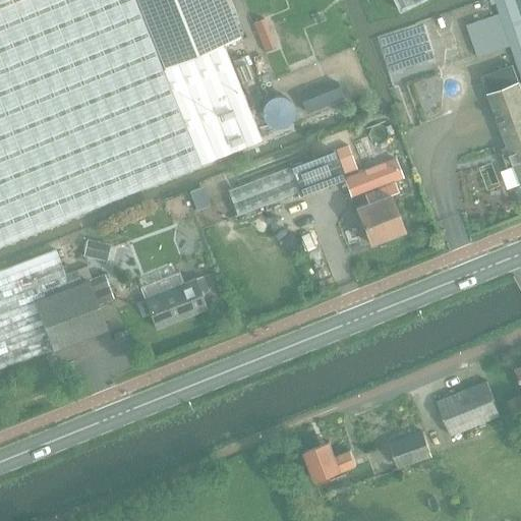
[(0,0),(0,243),(262,138),(225,44),(243,37),(228,0),(0,0)]
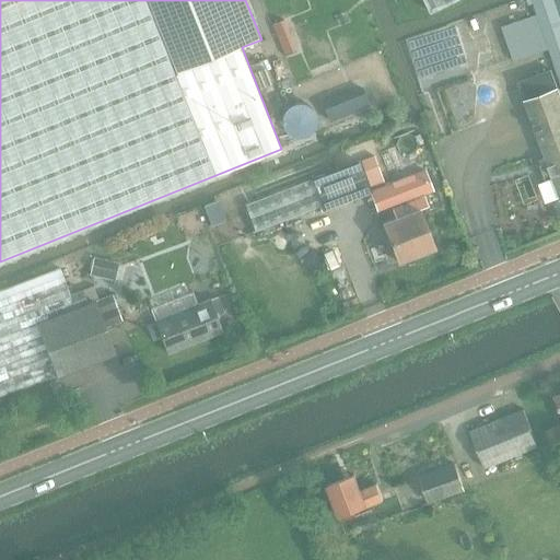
[(424,0),(432,13),(458,0),(424,0)]
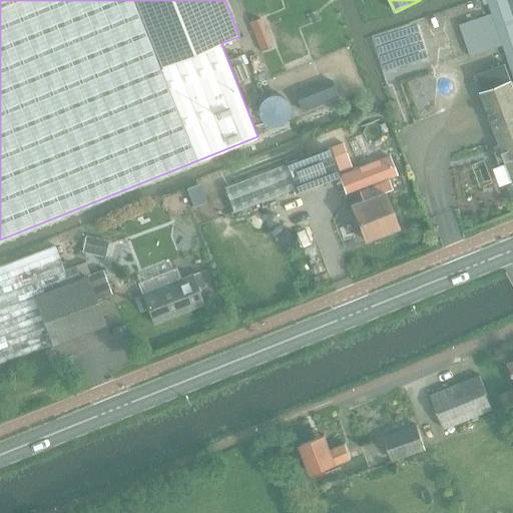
[(512,0),(483,0),(484,6),(488,4),(492,15),(459,25),(470,58),(503,46),(507,58),(512,75),(512,0)]
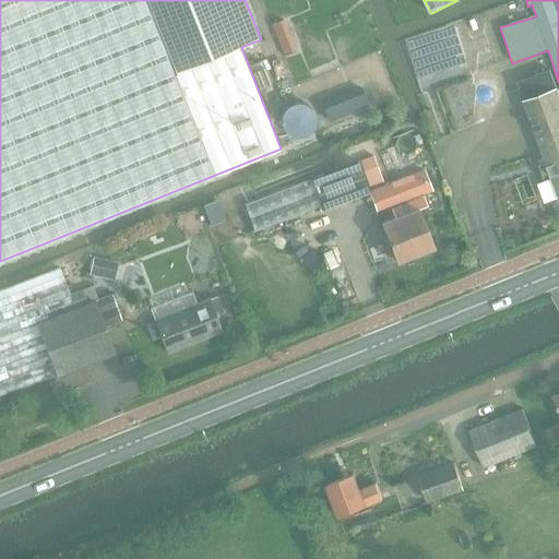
[(558,95),(550,72),(518,84),(547,164),(539,167),(545,183),(552,180),(558,197),(558,95)]
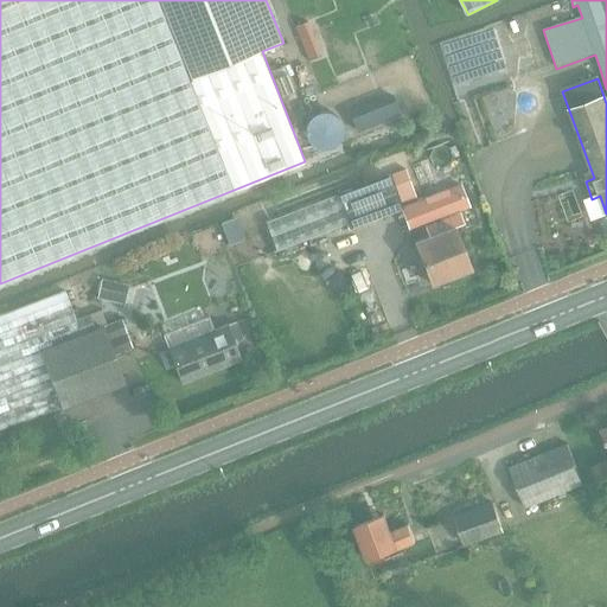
[(400,115),(393,96),(351,112),(359,131),(400,115)]
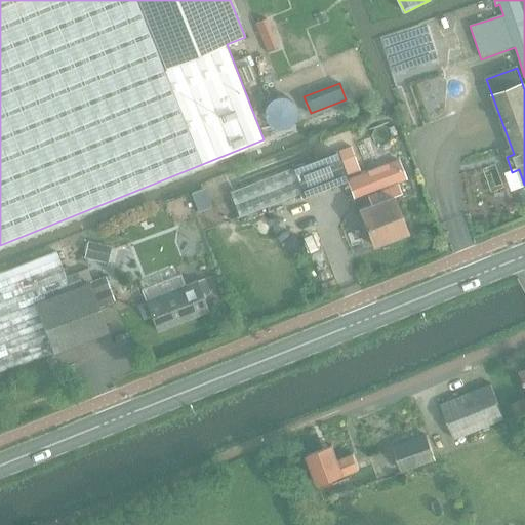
[(291,168),(230,192),(239,217),(300,194),(301,197),(347,180),(361,174),(351,147),(337,152),(291,169),(291,168)]
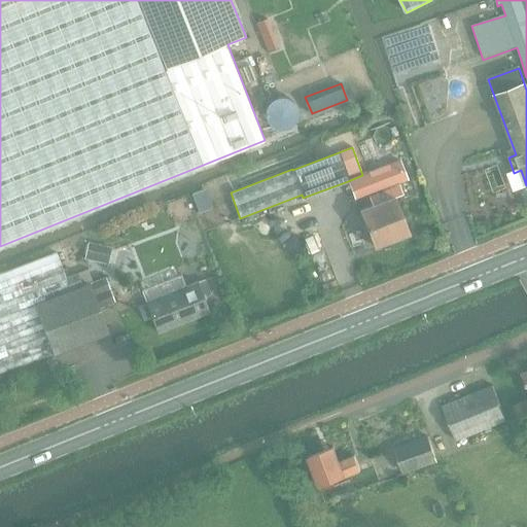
[(362,175),(348,181),(375,247),(408,235),(394,199),(403,195),(399,184),(407,181),(399,161),(362,175)]
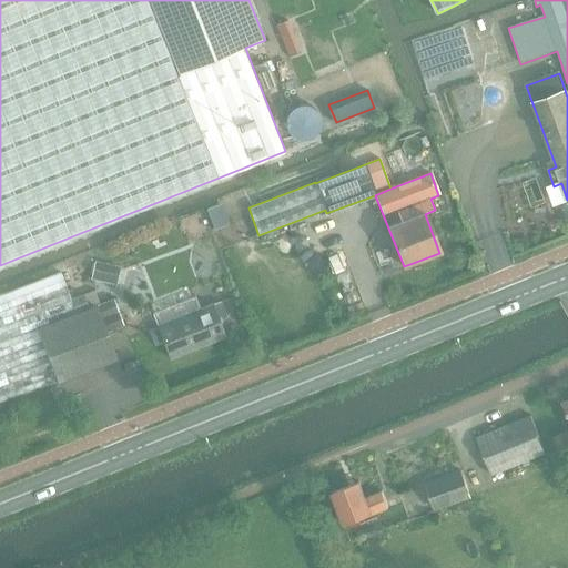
[(117,285),(120,267),(95,262),(91,280),(117,285)]
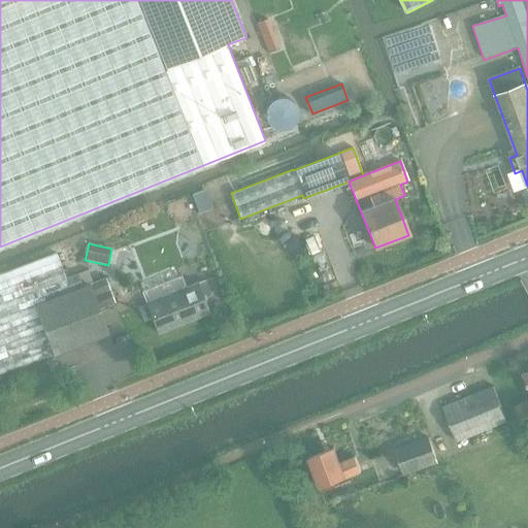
[(57,254),(0,274),(0,374),(54,355),(35,305),(83,287),(78,274),(66,278),(57,254)]
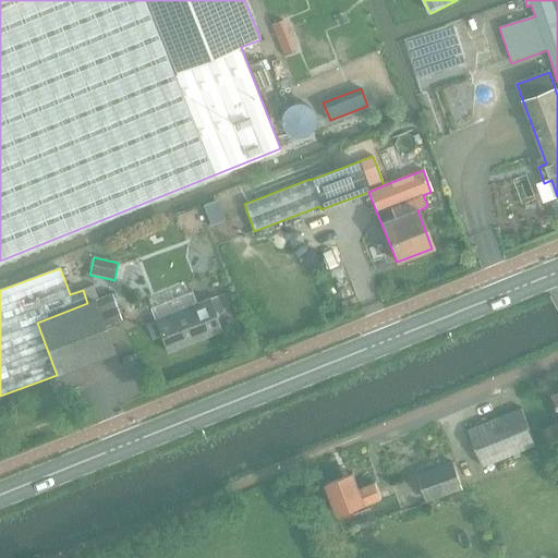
[(105,328),(122,322),(112,294),(87,303),(37,323),(57,375),(114,354),(105,328)]
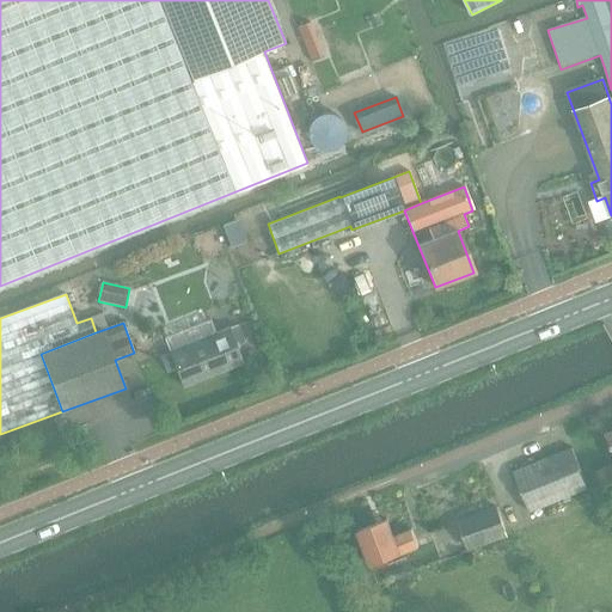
[(234,346),(244,342),(238,325),(228,330),(228,329),(170,352),(184,386),(242,363),(234,346)]
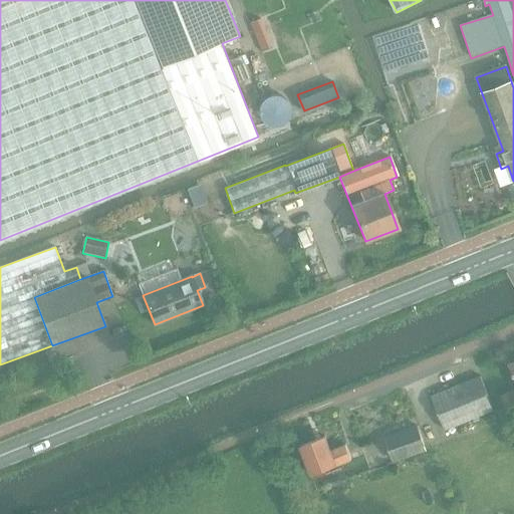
[(513,391),(501,396),(508,413),(513,410),(513,361),(509,363),(513,374),(513,391)]
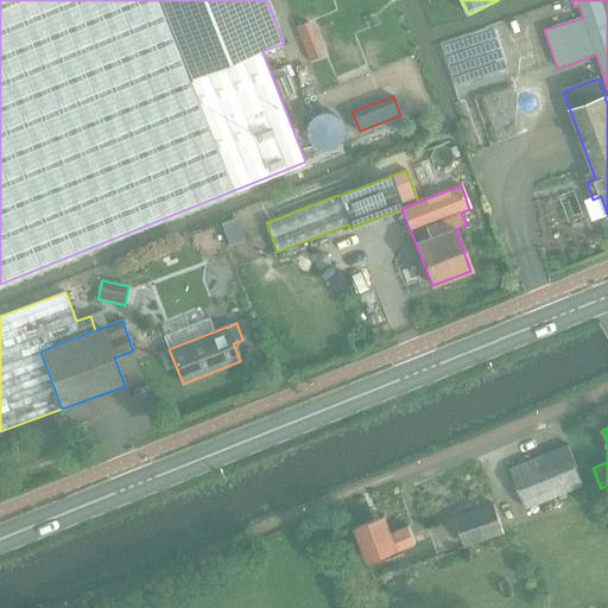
[(568,445),(511,469),(526,510),(584,486),(568,445)]
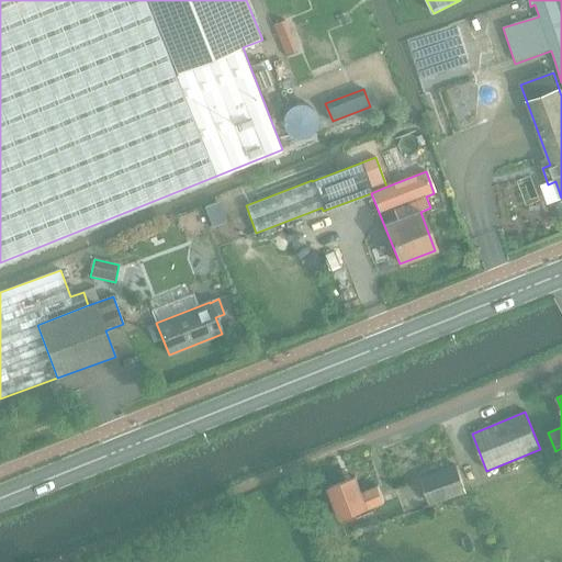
[(456,467),(422,479),(431,505),(465,493),(456,467)]
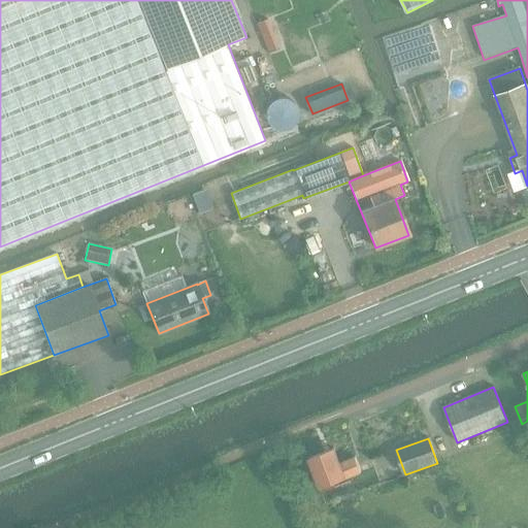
[(356,458),(340,464),(334,449),(308,459),(321,489),(345,479),(361,472),(356,458)]
